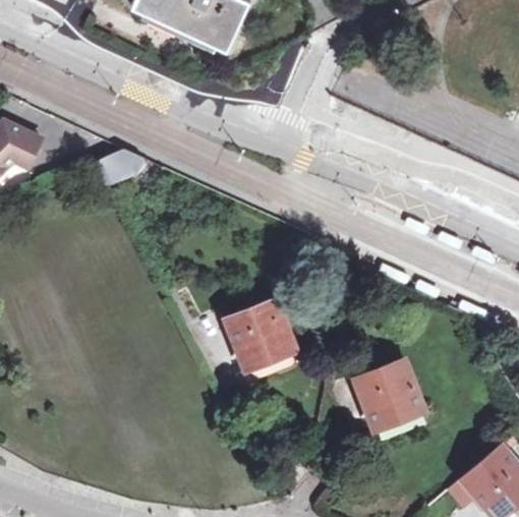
[(221,50),(243,1),(241,0),(131,0),(128,6),(221,50)]
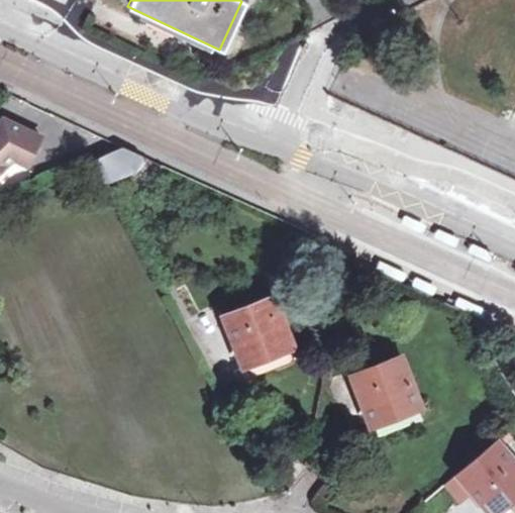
[(37,139),(0,122),(0,171),(10,162),(24,168),(37,139)]
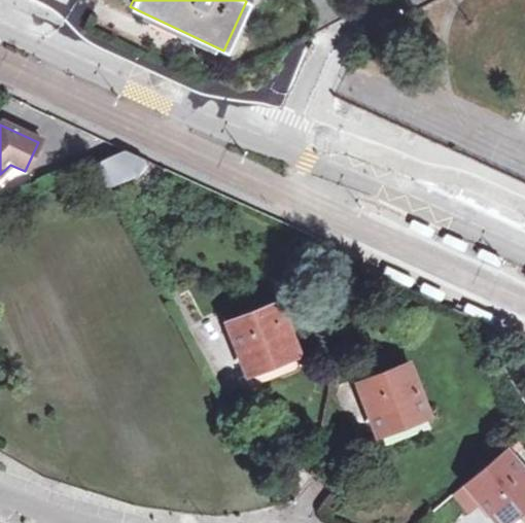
[(133,178),(142,160),(135,157),(126,152),(109,159),(88,169),(102,192),(133,178)]
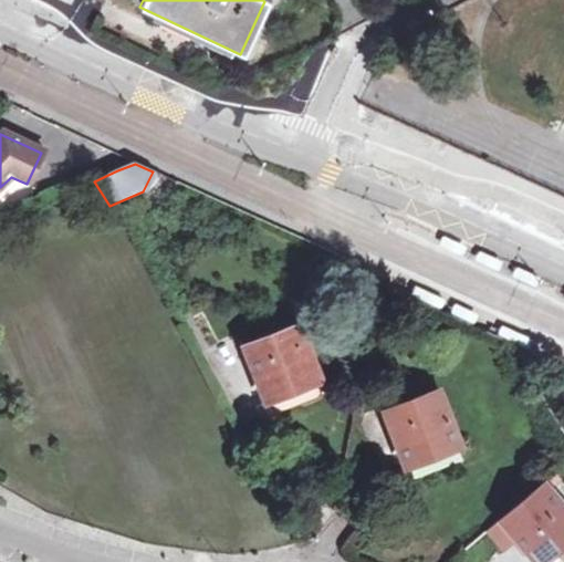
[(500,267),(502,261),(479,250),(477,253),(476,257),(500,267)]
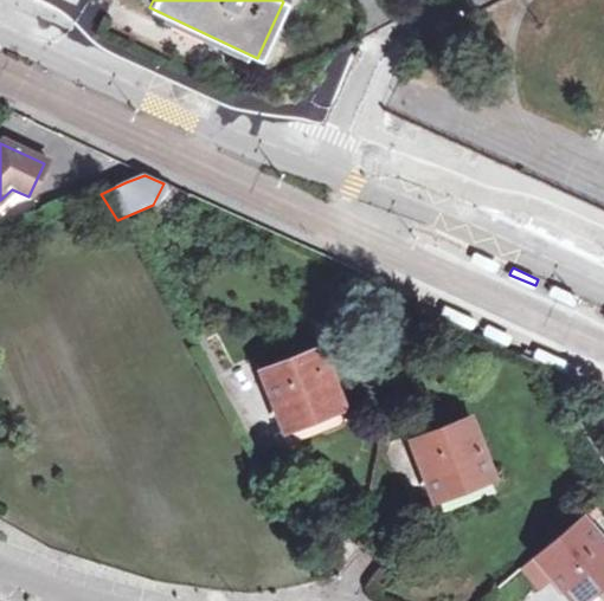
[(508,277),(534,288),(535,285),(509,275),(508,277)]
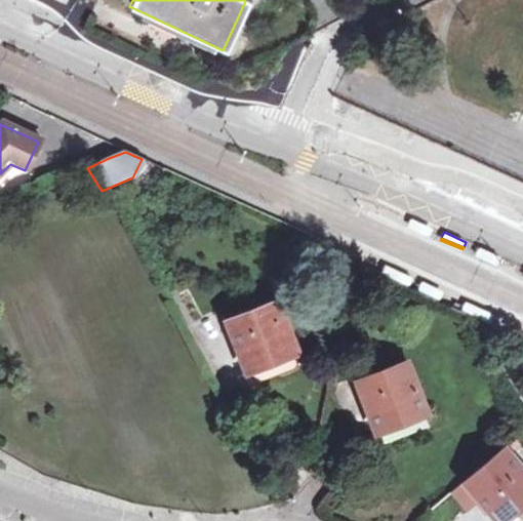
[(478,253),(476,257),(496,268),(500,258),(480,249),(478,253)]
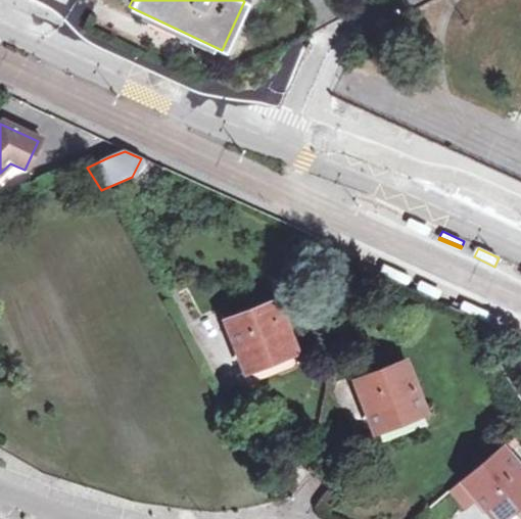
[(379,272),(408,285),(410,281),(412,277),(383,264),(379,272)]
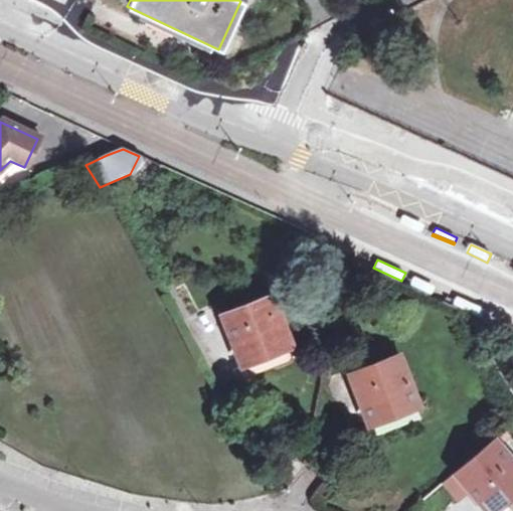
[(437,286),(414,277),(413,279),(436,288),(437,286)]
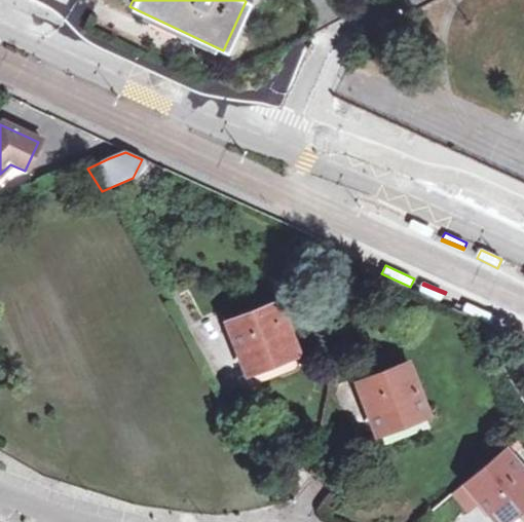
[(422,285),(420,290),(443,299),(445,294),(422,285)]
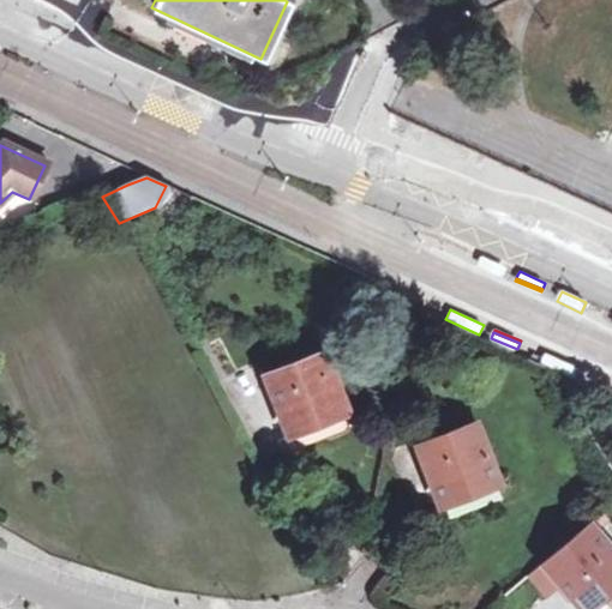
[(543,362),(573,375),(574,371),(576,367),(546,353),(543,362)]
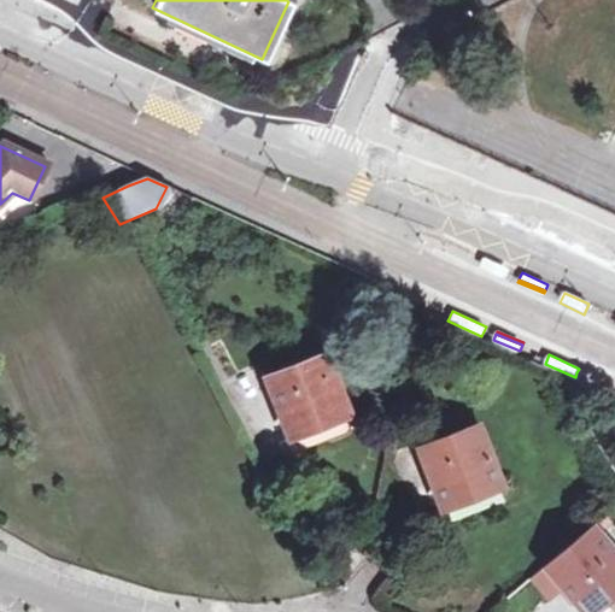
[(347,416),(324,359),(268,382),(290,437),(347,416)]
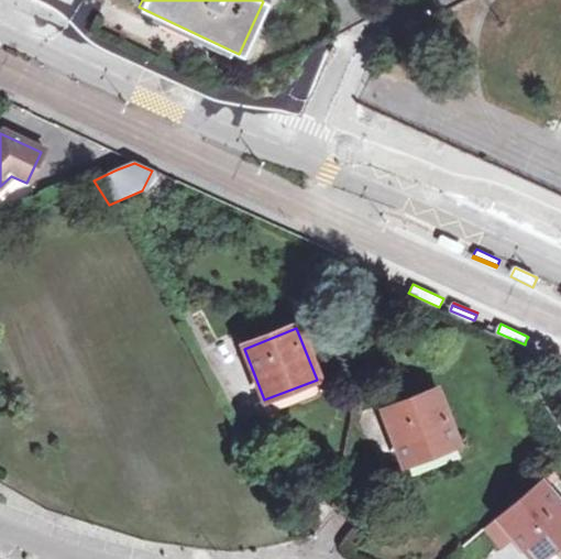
[(405,463),(457,444),(436,392),(385,413),(405,463)]
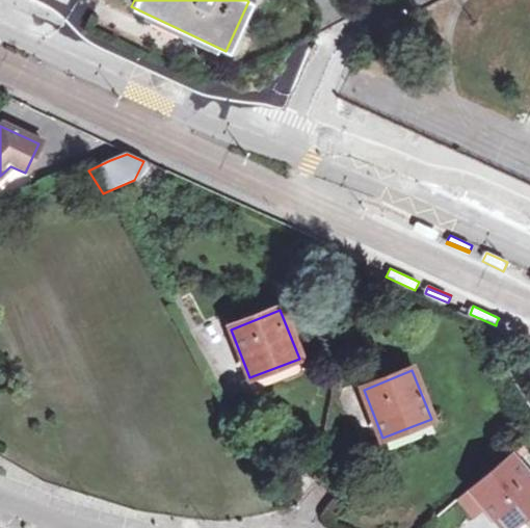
[(512,452),(519,458),(527,452),(521,445),(512,452)]
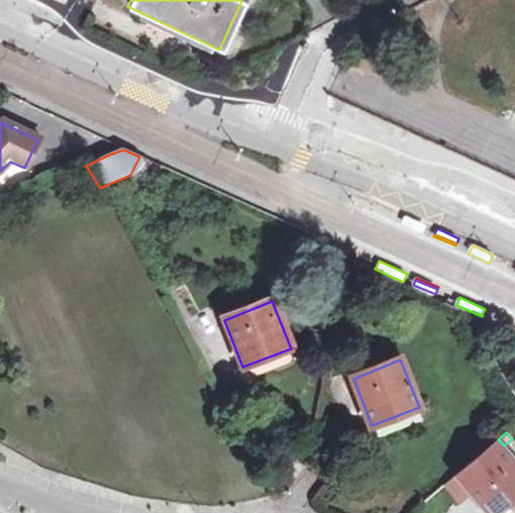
[(499,512),(514,499),(514,464),(496,441),(454,477),(486,512),(499,512)]
